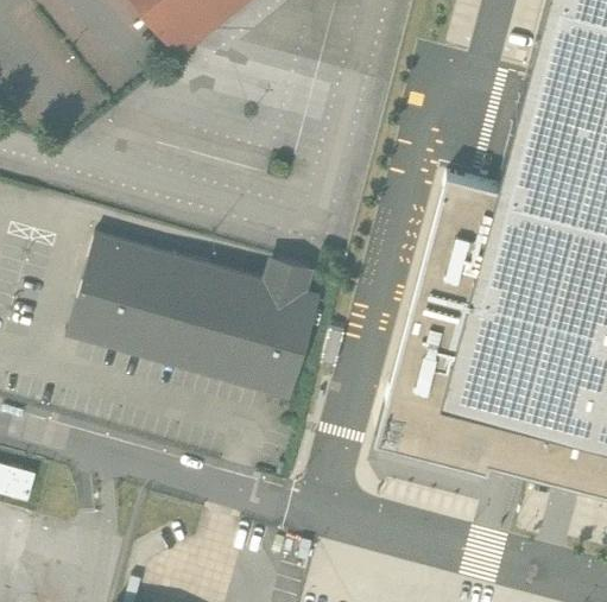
[(134,0),(179,56),(250,0),(134,0)]
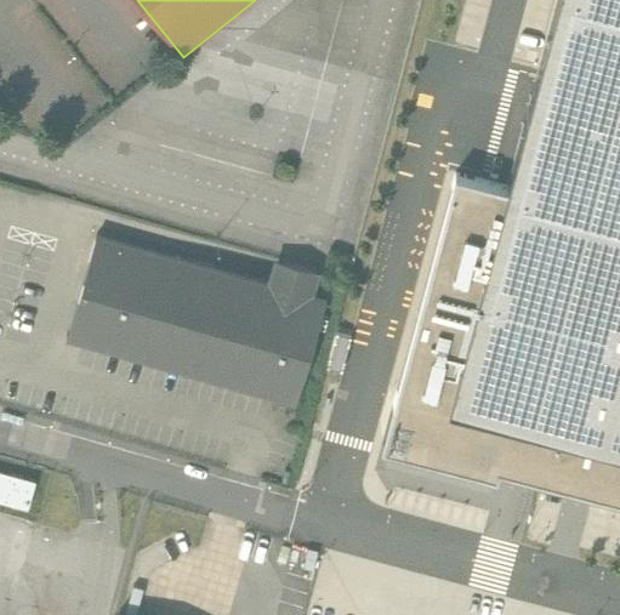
[(619,0),(558,0),(507,191),(455,176),(381,451),(498,483),(499,474),(619,506),(619,0)]
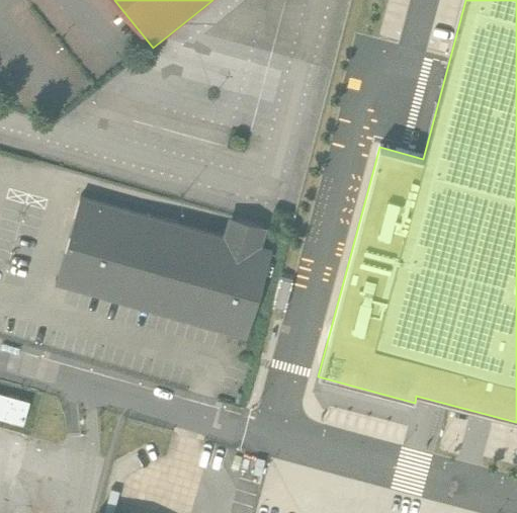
[(233,244),(81,199),(56,285),(247,341),(271,255),(259,252),(264,231),(239,224),(233,244)]
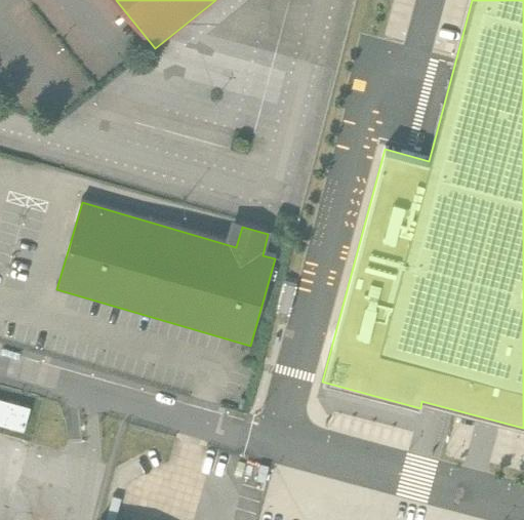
[(0,402),(0,428),(24,435),(30,411),(0,402)]
